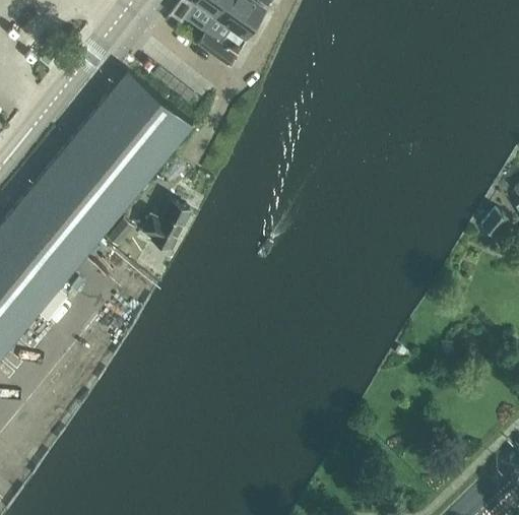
[(185,0),(173,18),(184,26),(197,8),(215,20),(229,0),(185,0)]
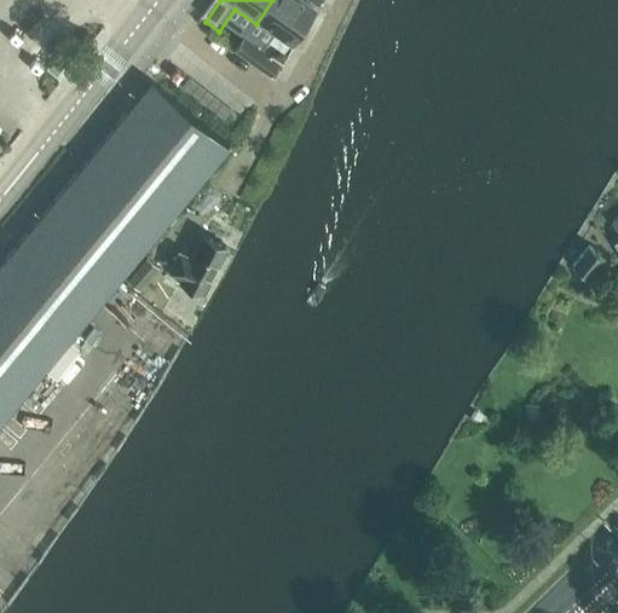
[(272,0),(256,24),(244,40),(247,41),(264,55),(276,38),(294,50),(317,15),(295,0),(272,0)]
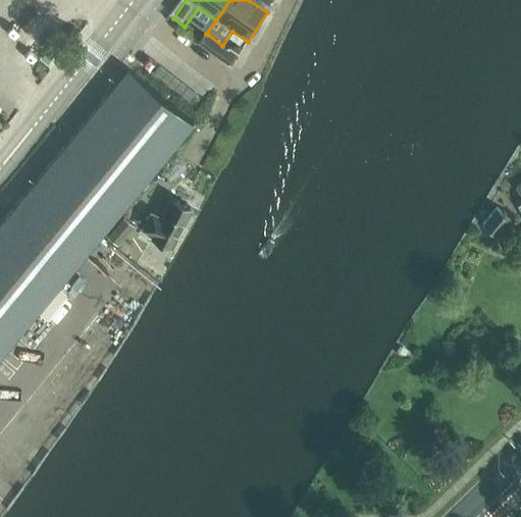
[(208,35),(200,46),(229,67),(238,56),(222,46),(208,35)]
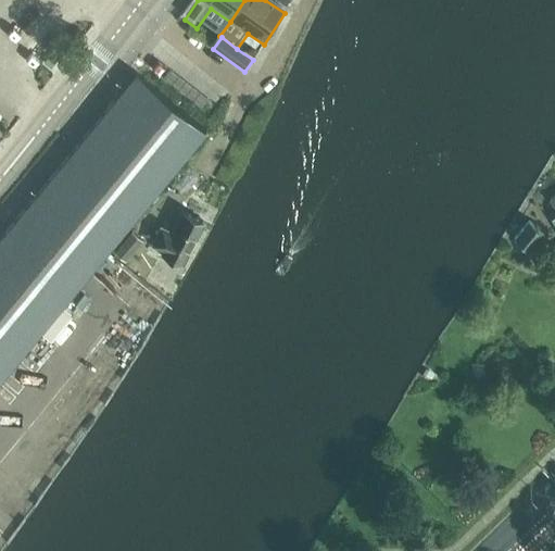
[(0,385),(103,261),(108,255),(146,209),(206,135),(138,78),(137,78),(137,77),(0,243),(0,385)]
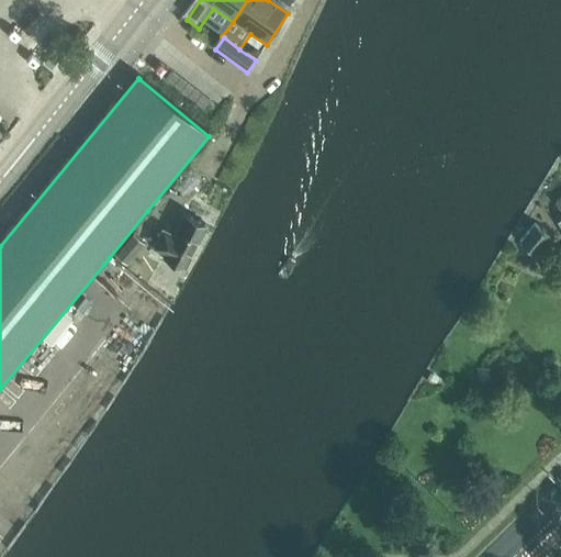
[(165,260),(183,270),(204,231),(186,220),(175,241),(164,235),(155,252),(165,258),(165,260)]
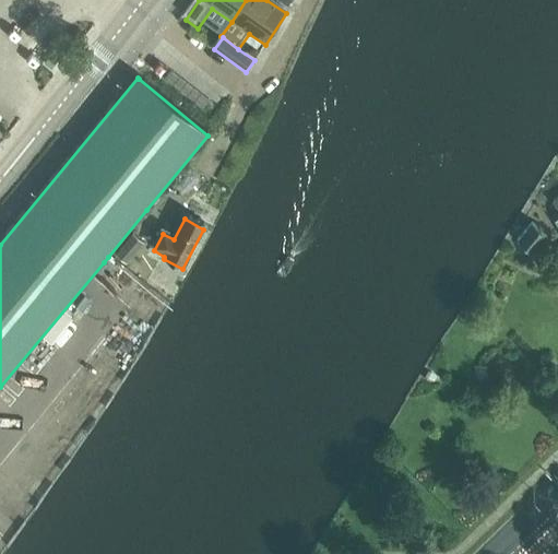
[(533,226),(519,244),(534,257),(548,238),(533,226)]
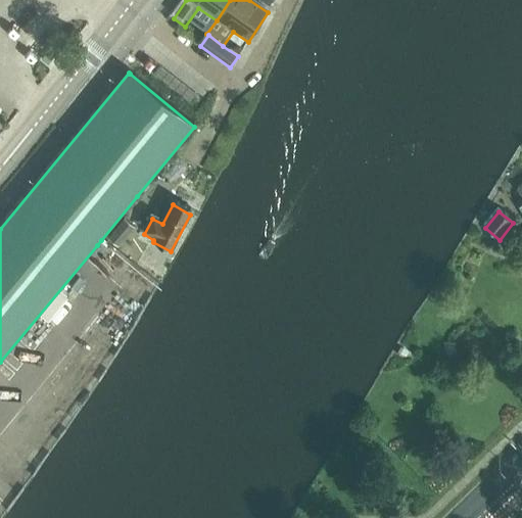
[(108,241),(120,250),(135,231),(124,222),(108,241)]
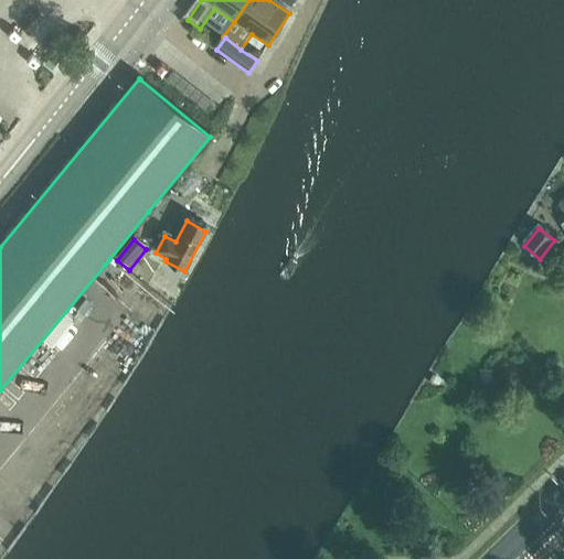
[(66,314),(43,342),(53,350),(76,323),(66,314)]
